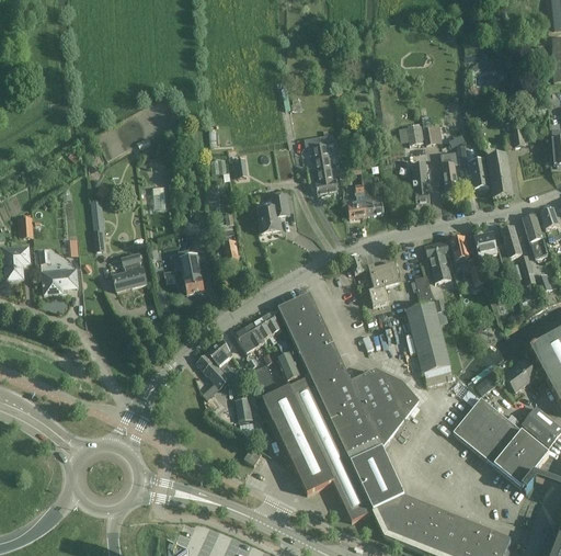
[(551,0),(554,27),(560,26),(560,0),(551,0)]
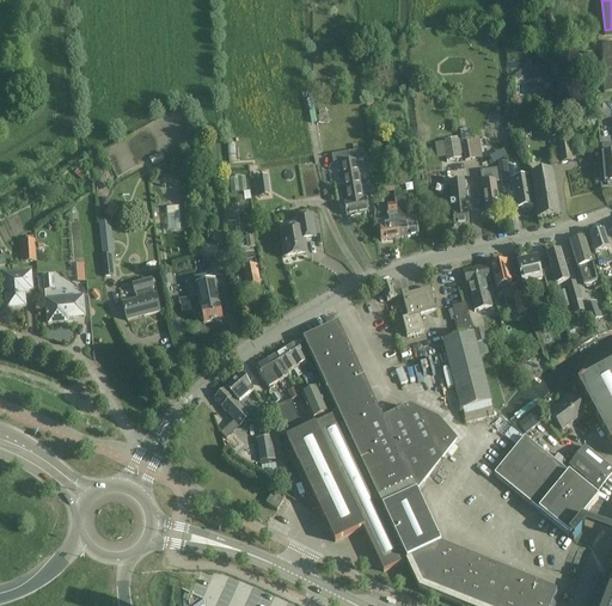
[(611,89),(611,41),(601,41),(604,90),(611,89)]
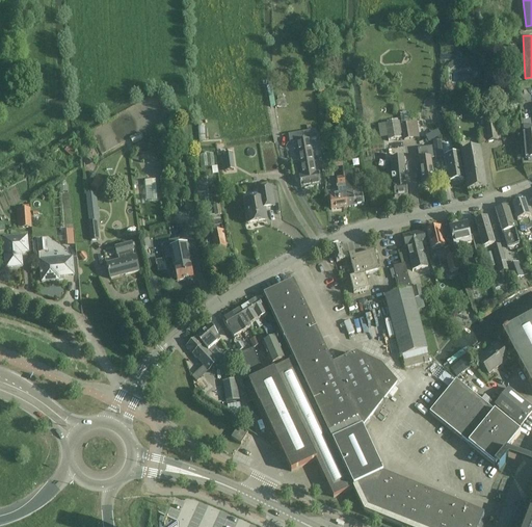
[(410,108),(399,110),(400,112),(401,121),(404,136),(413,135),(409,120),(413,120),(410,108)]
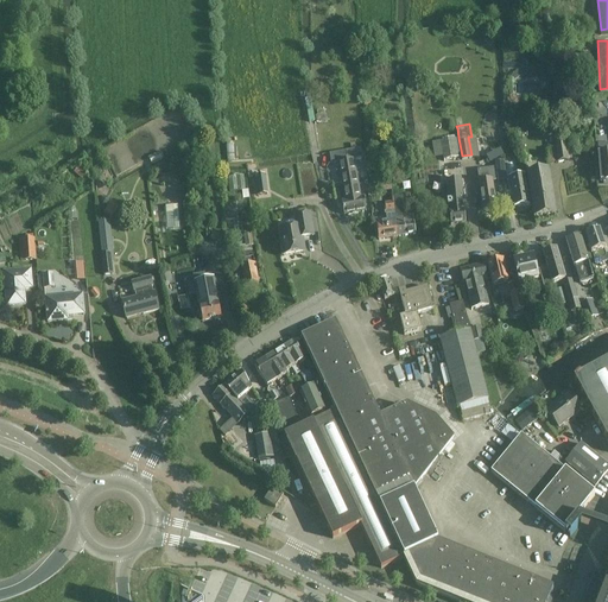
[(553,133),(555,143),(557,158),(569,156),(565,132),(553,133)]
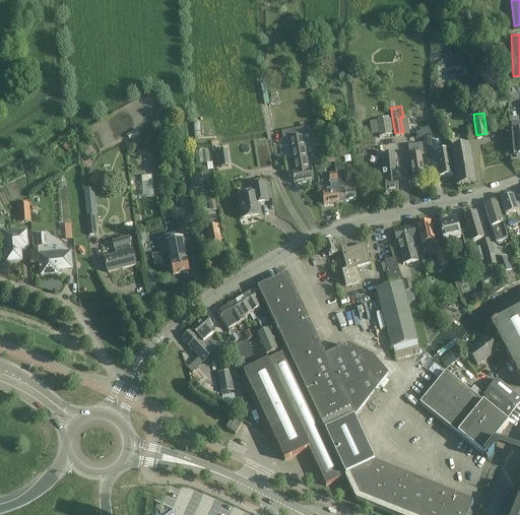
[(389,115),(376,117),(379,130),(379,133),(392,131),(391,127),(389,115)]
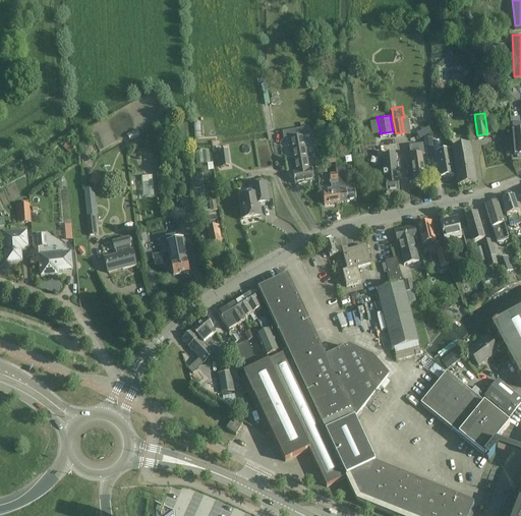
[(520,119),(512,120),(513,128),(515,152),(520,151),(520,119)]
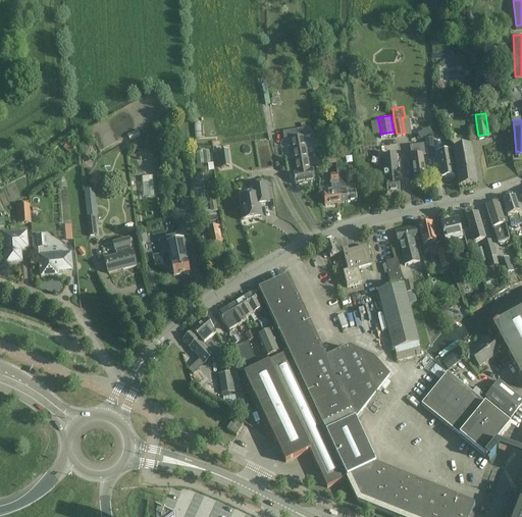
[(290,136),(294,156),(307,154),(304,133),(310,132),(309,123),(297,125),(282,128),(284,137),(290,136)]
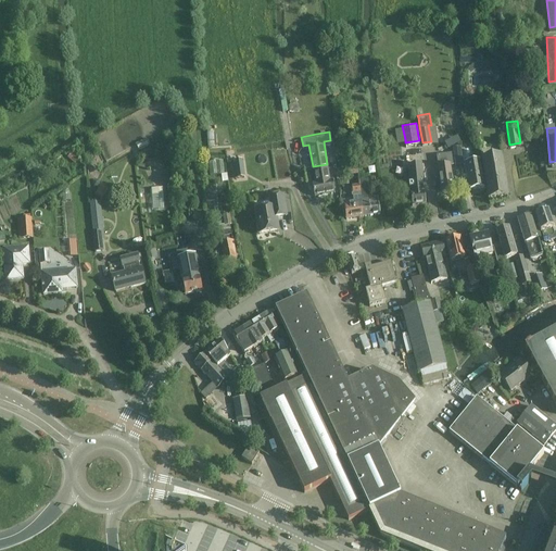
[(463,160),(459,145),(453,145),(455,161),(463,160)]
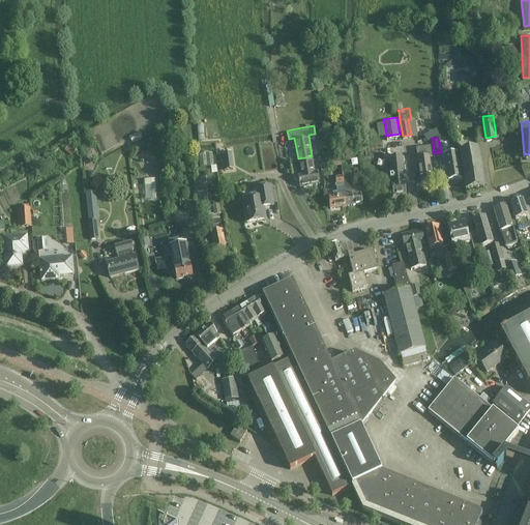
[(68,141),(65,144),(72,150),(76,146),(68,141)]
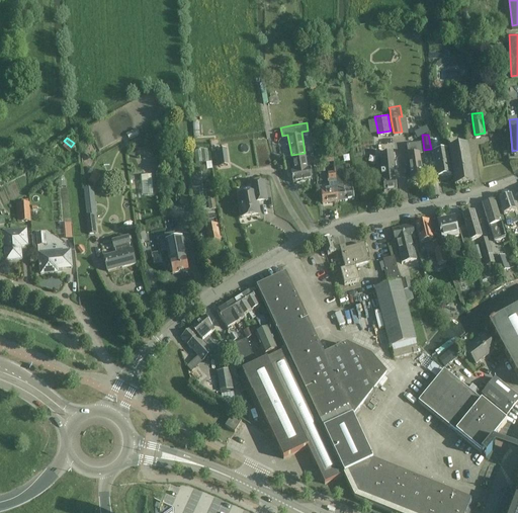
[(422,150),(421,140),(407,142),(408,152),(412,175),(423,173),(420,151),(422,150)]
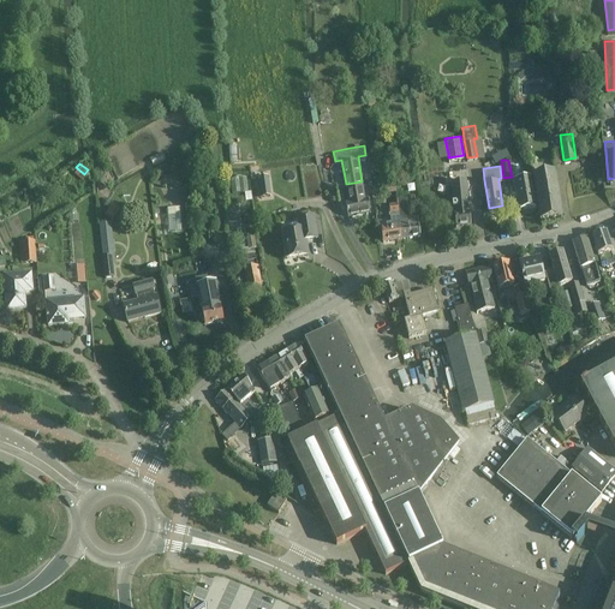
[(562,212),(554,168),(533,172),(541,215),(562,212)]
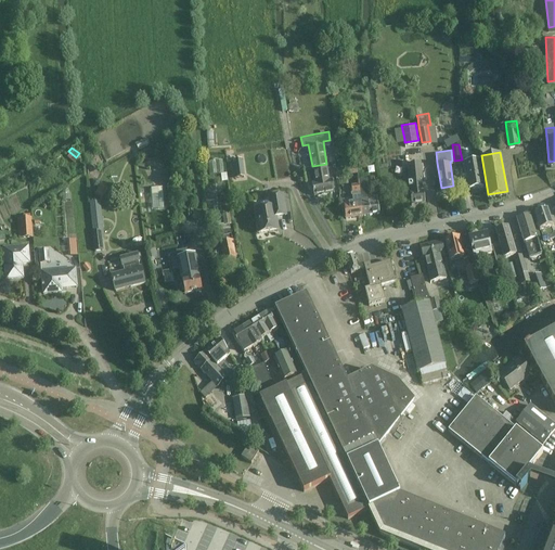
[(483,182),(479,154),(467,156),(467,160),(465,160),(469,186),(483,182)]
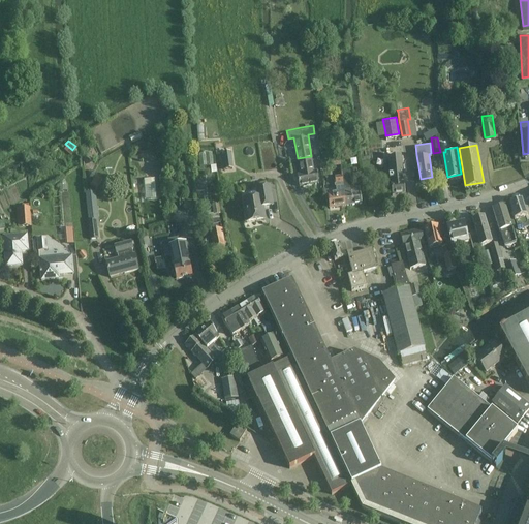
[(230,148),(221,149),(222,159),(231,157),(230,148)]
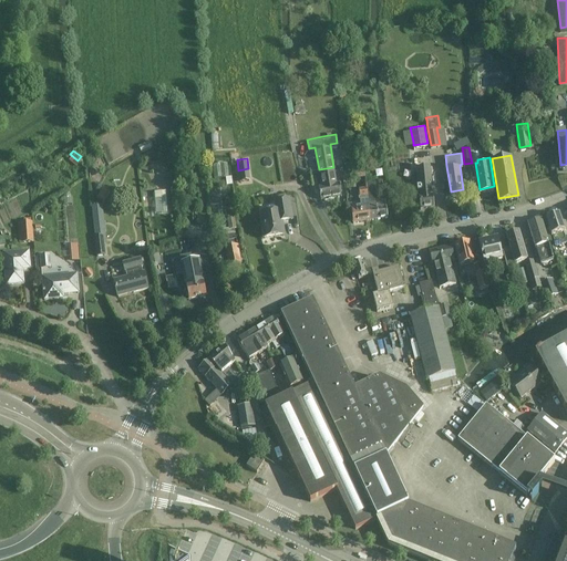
[(416,166),(405,167),(406,179),(418,178),(420,201),(421,205),(434,204),(430,164),(416,166)]
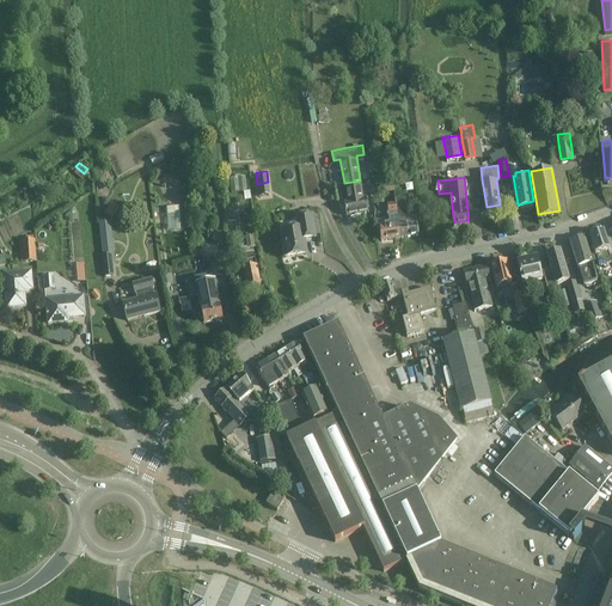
[(363,195),(360,181),(344,183),(347,197),(344,199),(347,212),(368,208),(366,194),(363,195)]
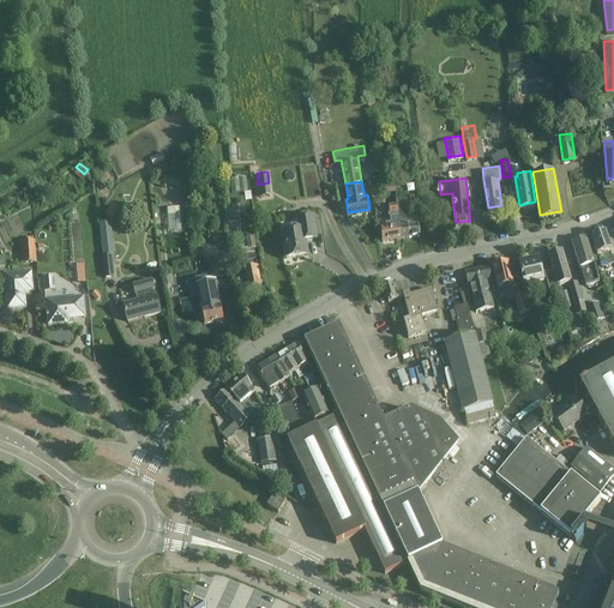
[(397,203),(401,235),(420,233),(417,214),(409,215),(407,193),(396,196),(397,203)]
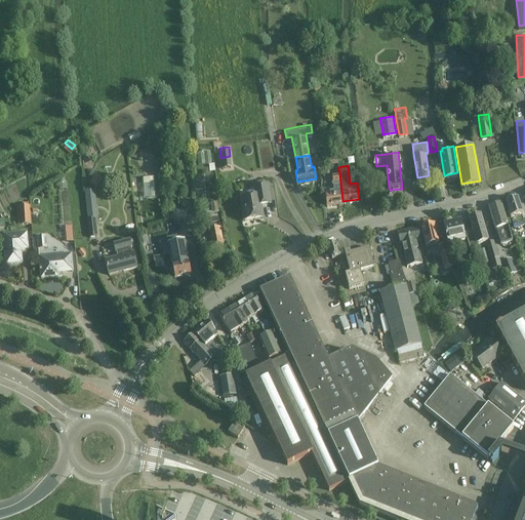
[(327,203),(342,201),(339,173),(332,174),(333,181),(334,181),(335,186),(325,187),(327,203)]
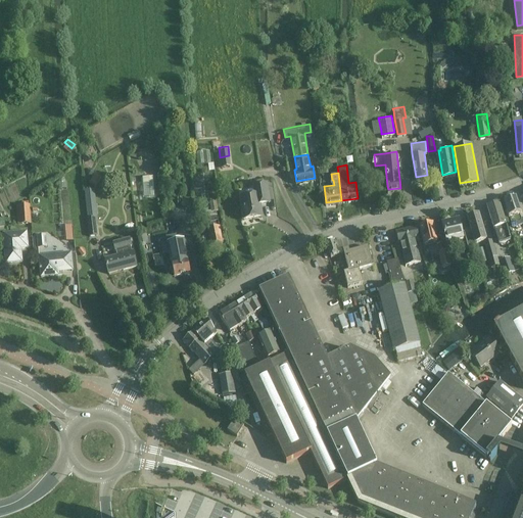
[(270,199),(267,181),(253,183),(254,183),(256,183),(257,191),(240,193),(244,216),(263,213),(260,200),(270,199)]
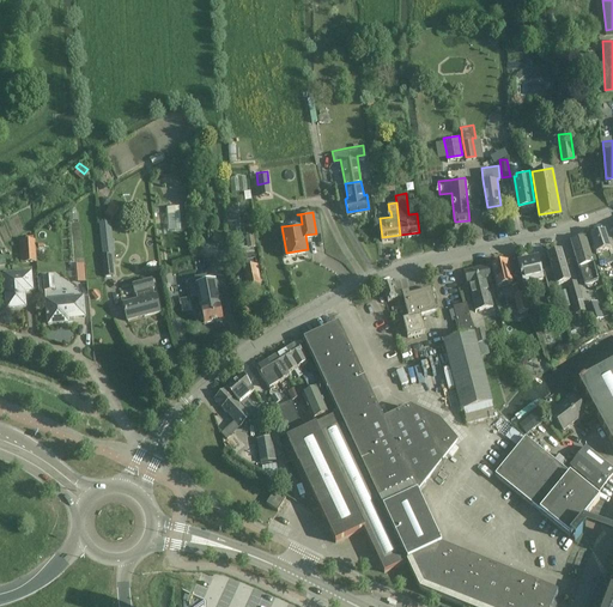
[(110,217),(98,218),(101,241),(113,240),(110,217)]
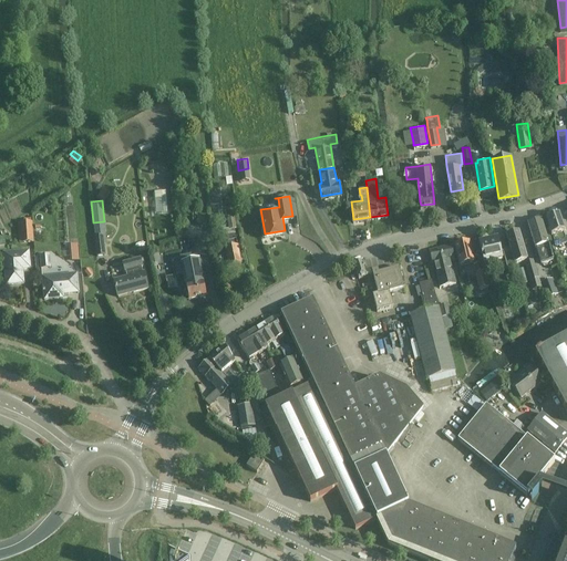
[(559,210),(546,215),(552,231),(553,231),(555,236),(556,241),(566,238),(564,228),(564,227),(559,210)]
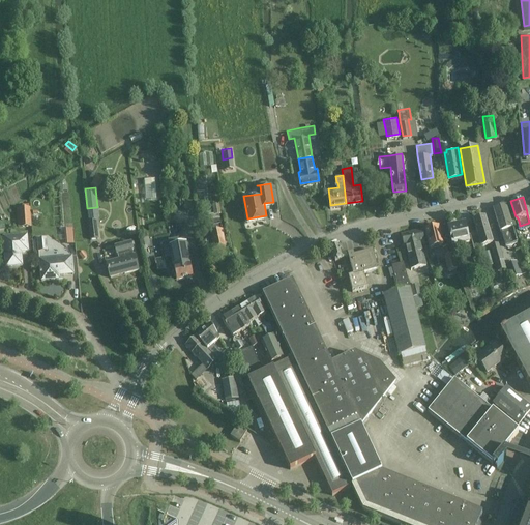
[(23,204),(20,204),(21,224),(31,223),(30,204),(29,204),(29,201),(23,201),(23,204)]
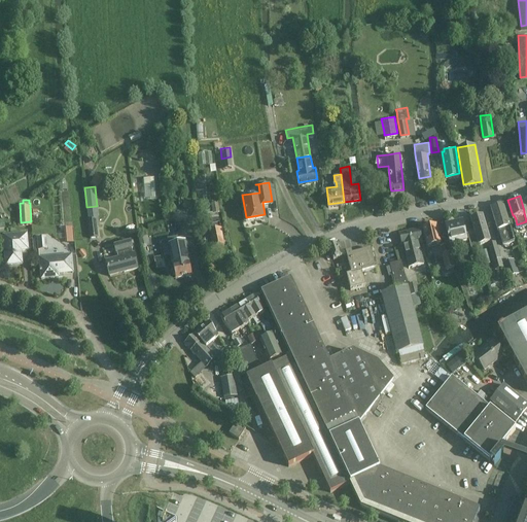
[(508,223),(502,201),(491,204),(497,227),(498,227),(500,234),(502,242),(514,239),(508,223)]
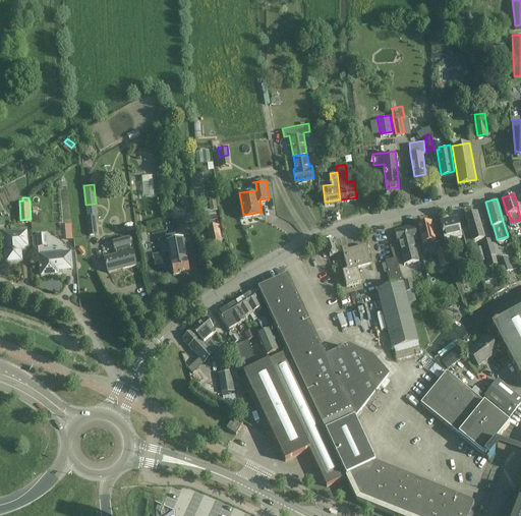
[(484,236),(476,210),(465,213),(472,239),(484,236)]
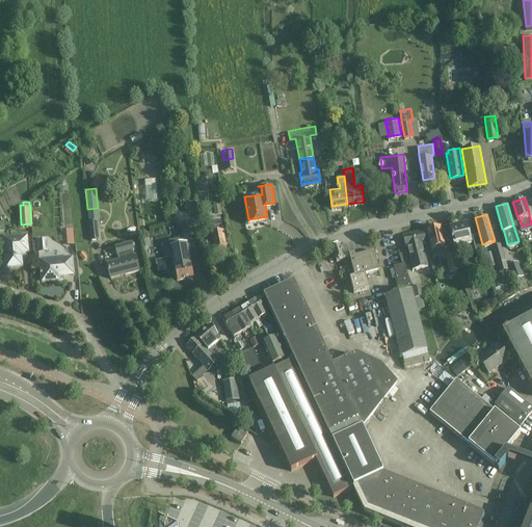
[(100,225),(99,217),(89,218),(91,237),(99,236),(98,225),(100,225)]
